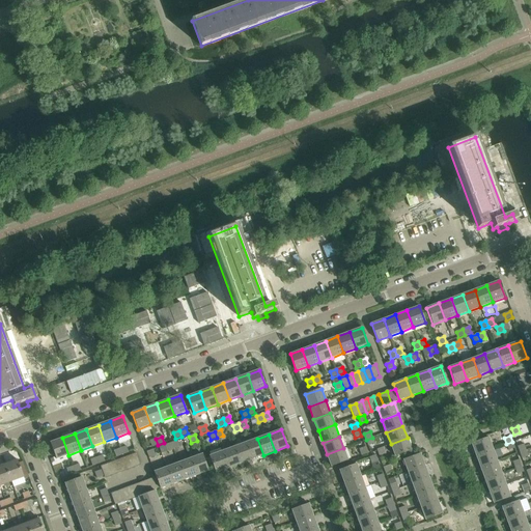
[(68,455),(62,438),(51,443),(57,459),(68,455)]
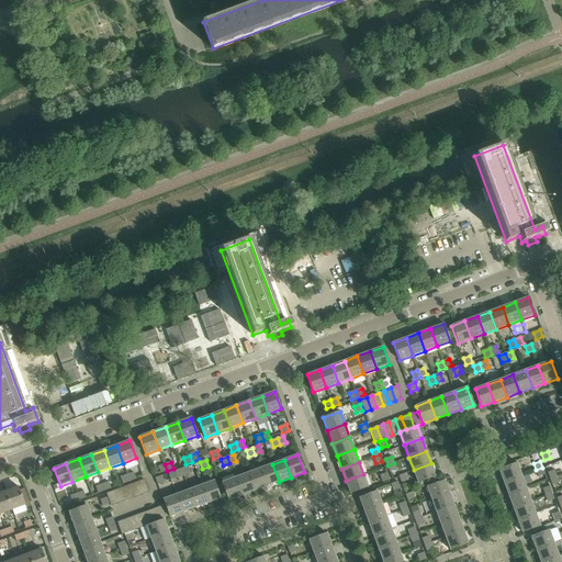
[(431,463),(414,470),(418,483),(436,476),(431,463)]
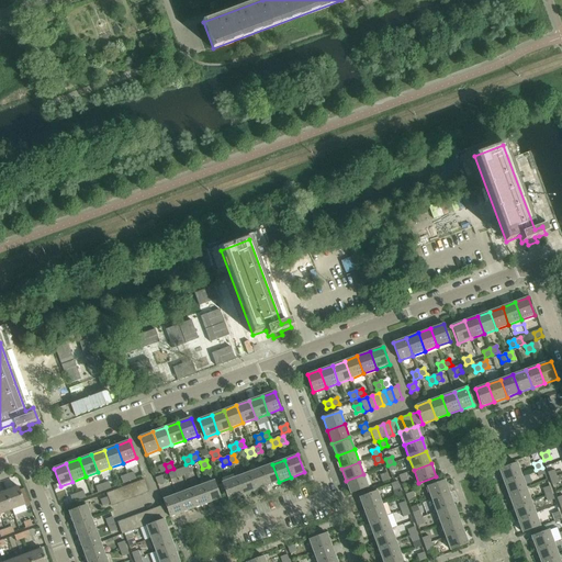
[(499,470),(504,482),(521,475),(517,463),(499,470)]
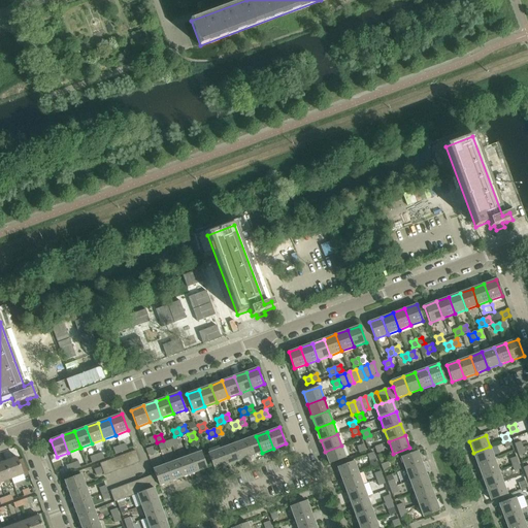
[(152,444),(157,442),(155,436),(149,438),(152,444)]
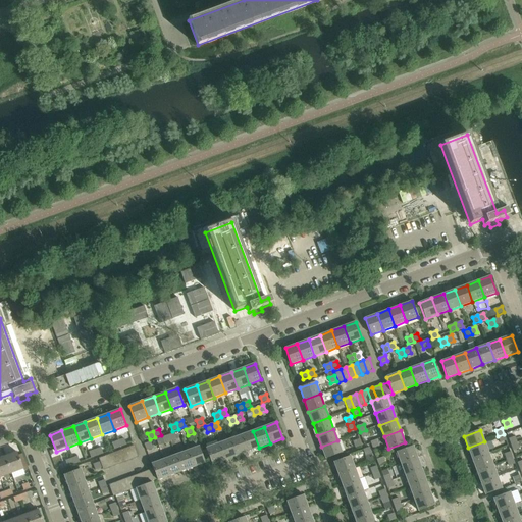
[(242,435),(248,452),(259,448),(253,431),(242,435)]
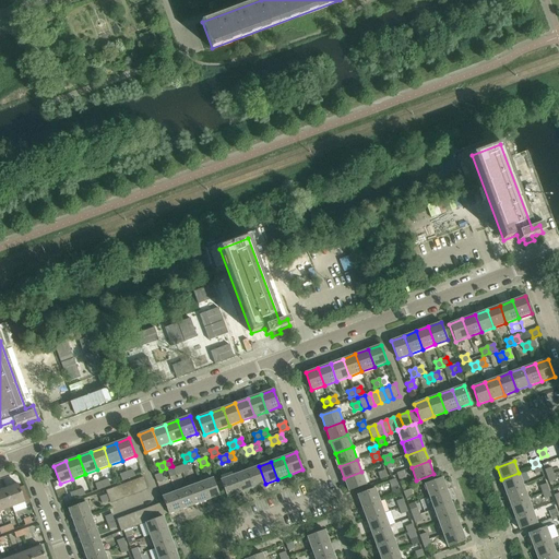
[(182,473),(189,471),(187,464),(180,466),(182,473)]
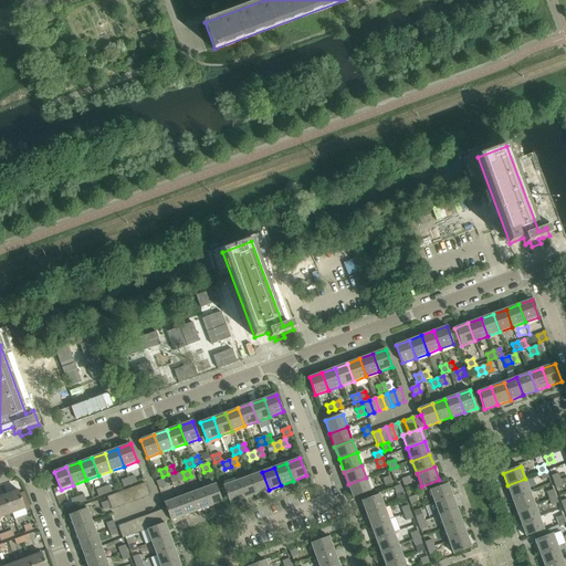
[(540,473),(542,480),(548,478),(546,471),(540,473)]
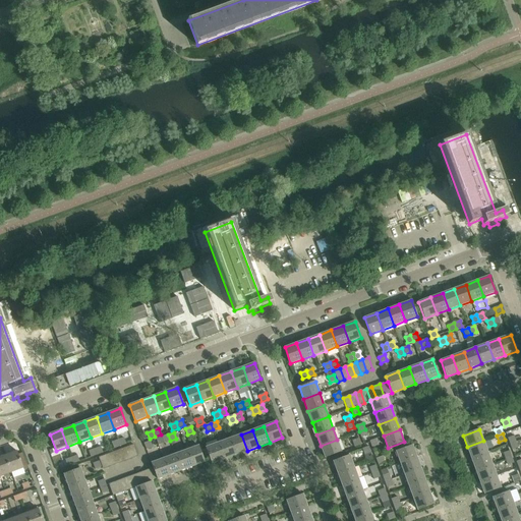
[(170,441),(168,435),(162,437),(164,443),(170,441)]
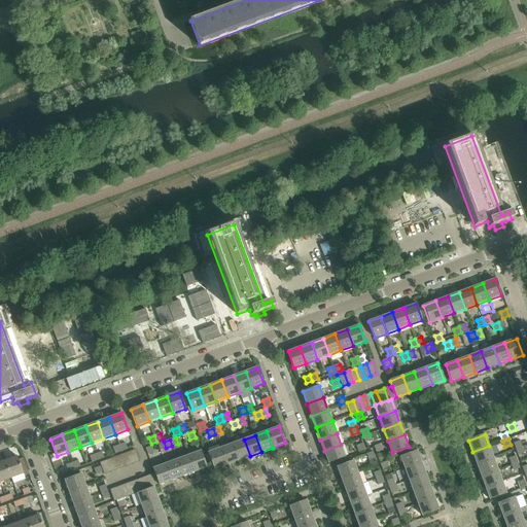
[(244,440),(232,444),(238,460),(250,456),(244,440)]
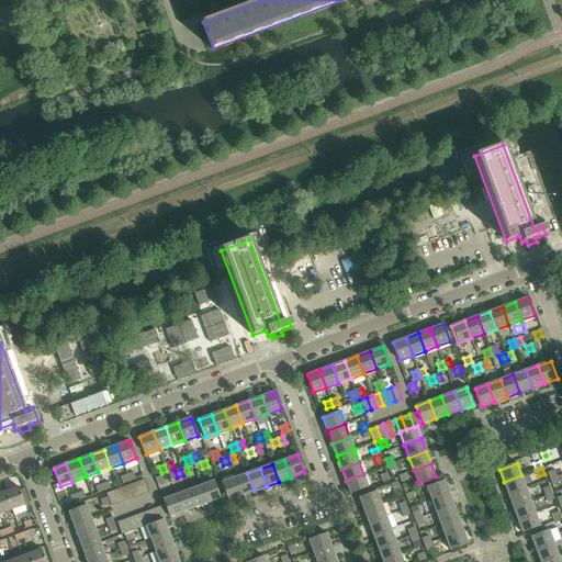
[(557,476),(554,470),(548,472),(550,479),(557,476)]
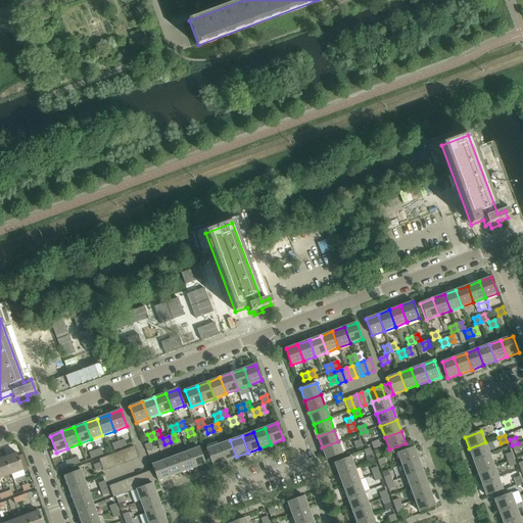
[(119,442),(121,448),(127,446),(125,440),(119,442)]
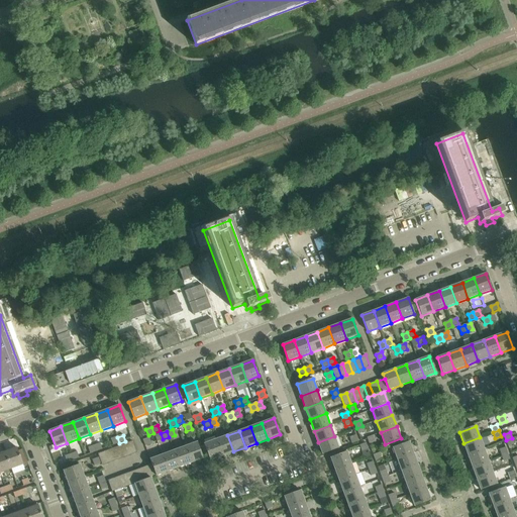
[(216,439),(222,455),(233,451),(227,435),(216,439)]
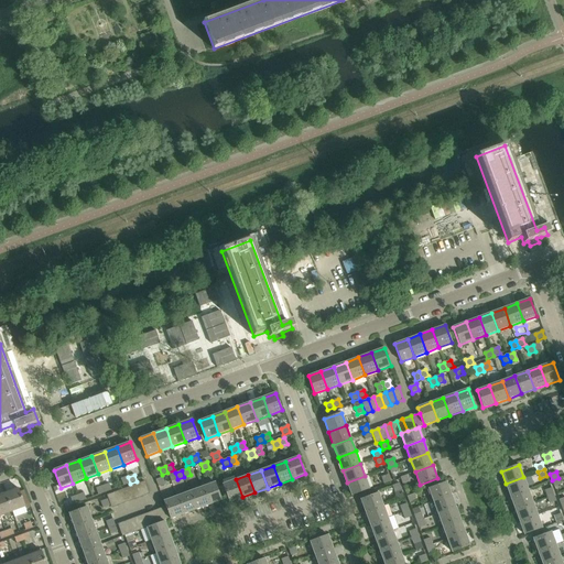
[(390,481),(388,475),(381,477),(383,484),(390,481)]
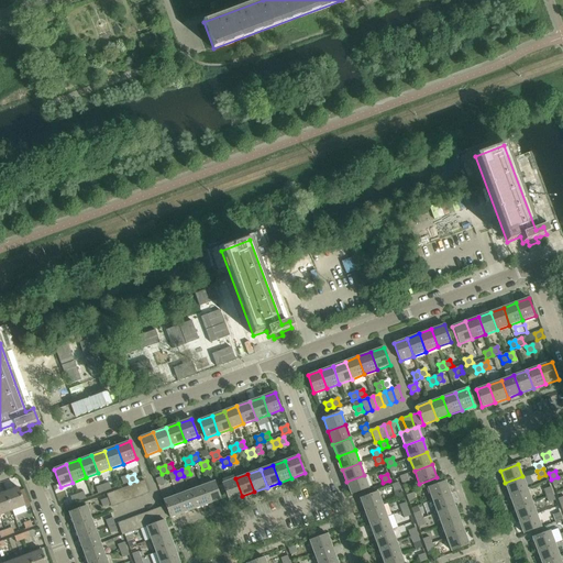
[(409,481),(406,474),(399,476),(403,483),(409,481)]
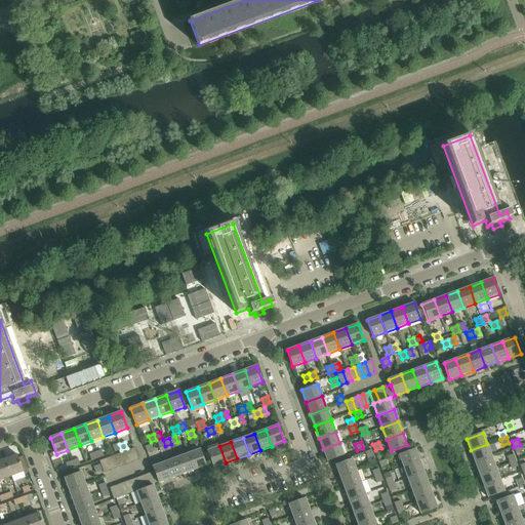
[(344,455),(339,443),(323,449),(328,461),(344,455)]
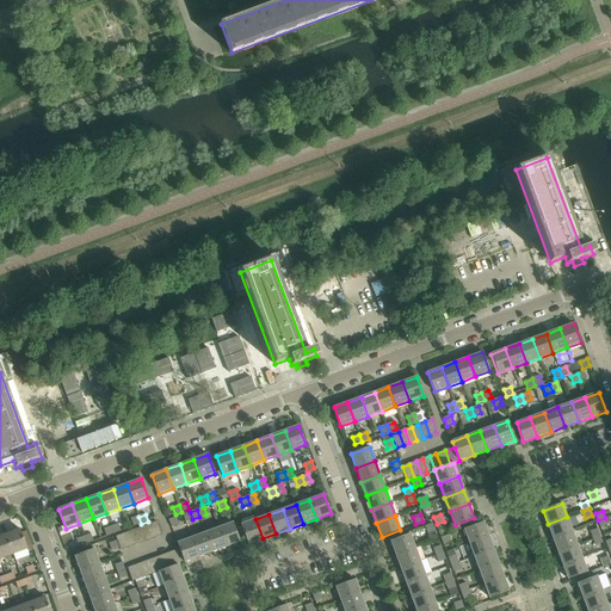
[(134,526),(141,524),(139,517),(131,519),(134,526)]
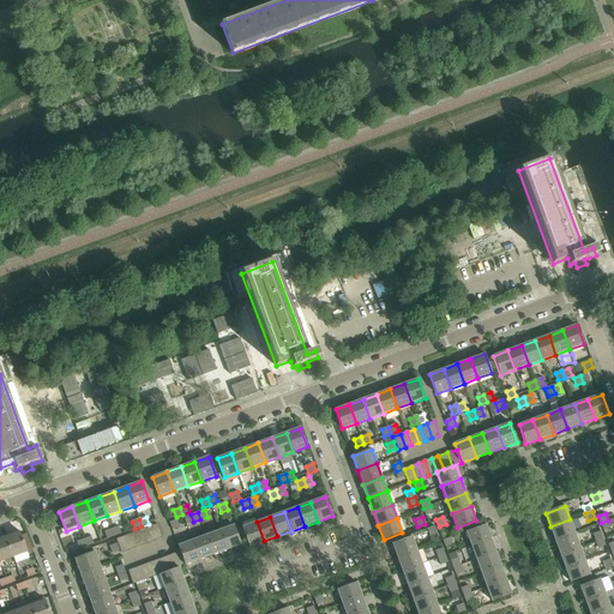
[(551,527),(555,541),(575,534),(570,519),(551,527)]
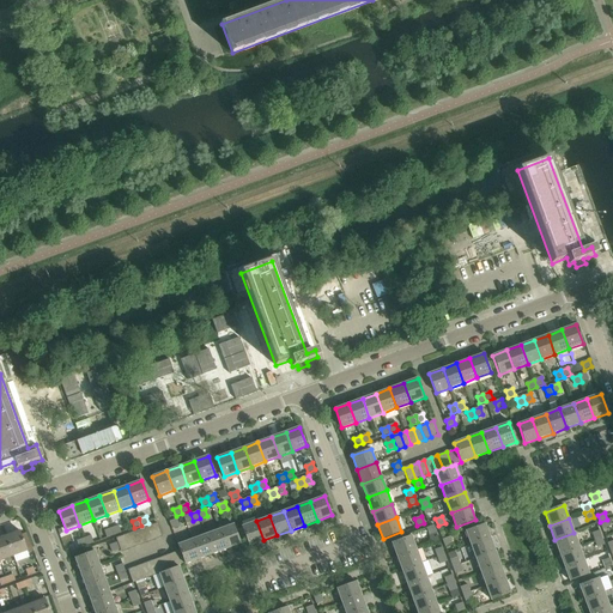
[(176,520),(169,522),(173,529),(180,527),(176,520)]
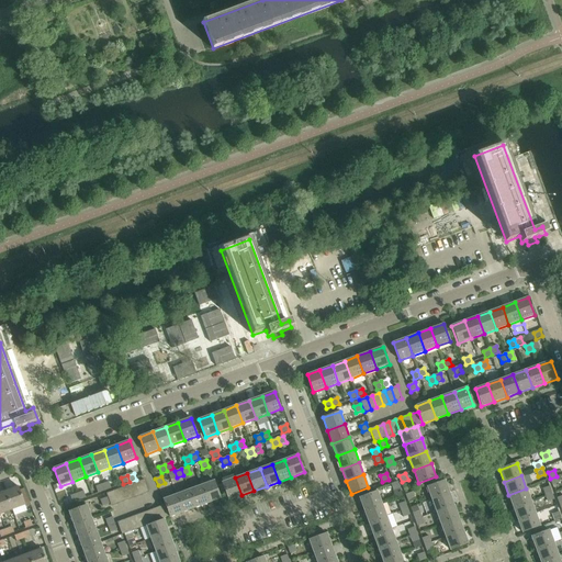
[(550,479),(552,485),(559,483),(557,476),(550,479)]
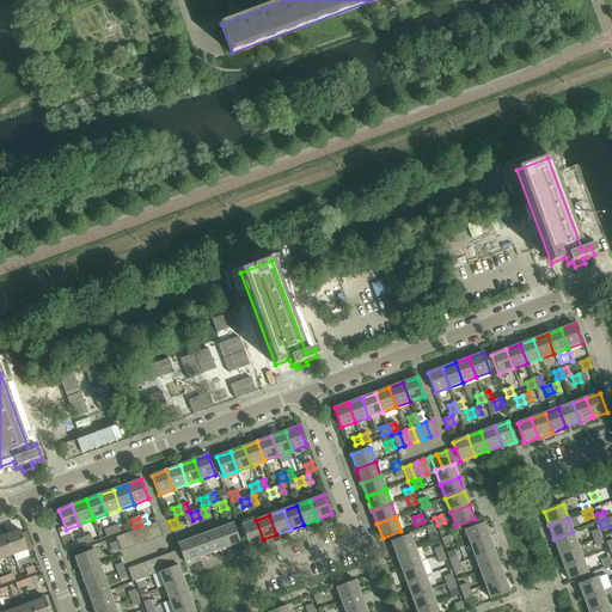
[(263,539),(256,520),(242,526),(249,545),(263,539)]
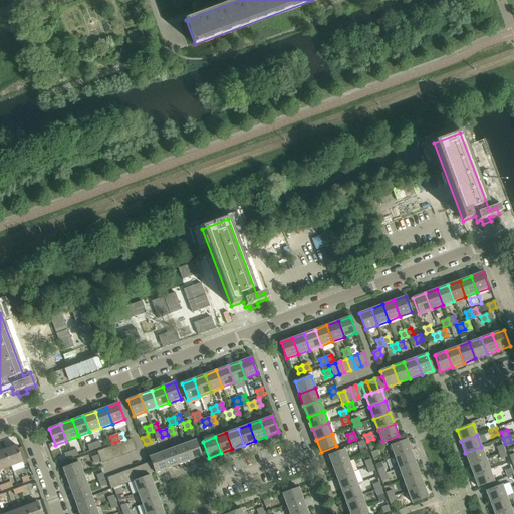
[(132,439),(125,441),(130,452),(136,450),(132,439)]
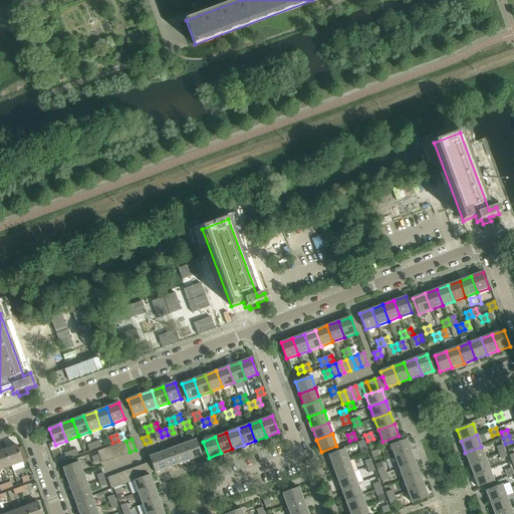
[(190,461),(202,456),(196,440),(184,444),(190,461)]
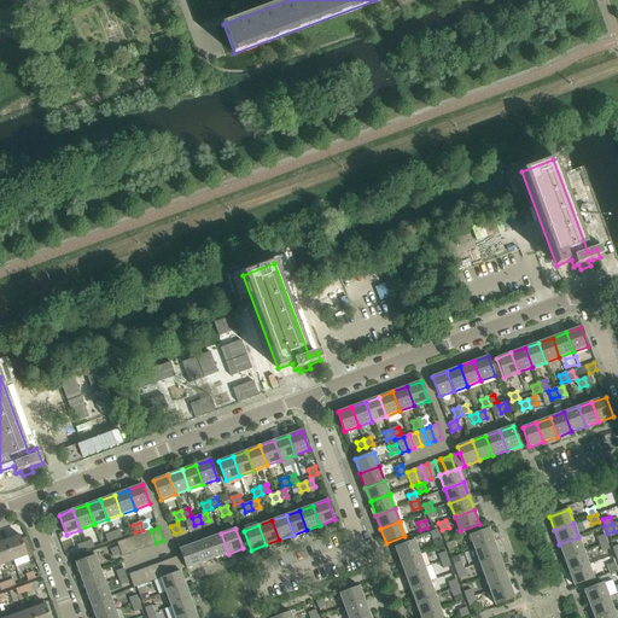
[(474,549),(494,542),(489,529),(470,535),(474,549)]
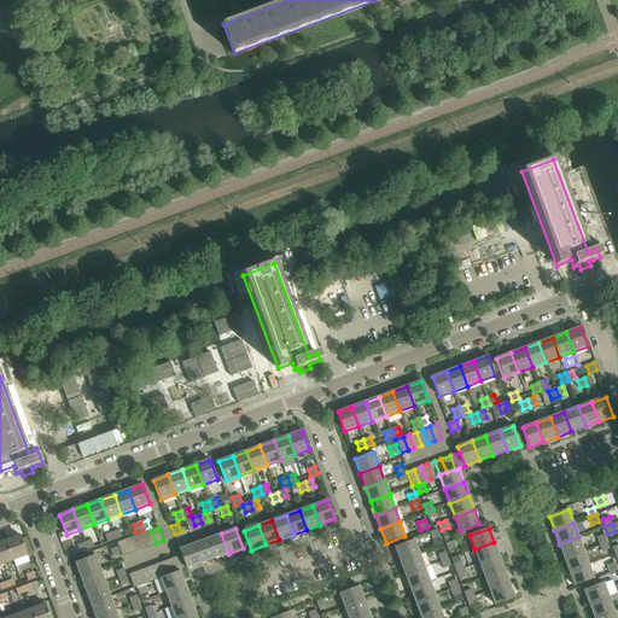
[(122,537),(120,530),(112,532),(115,540),(122,537)]
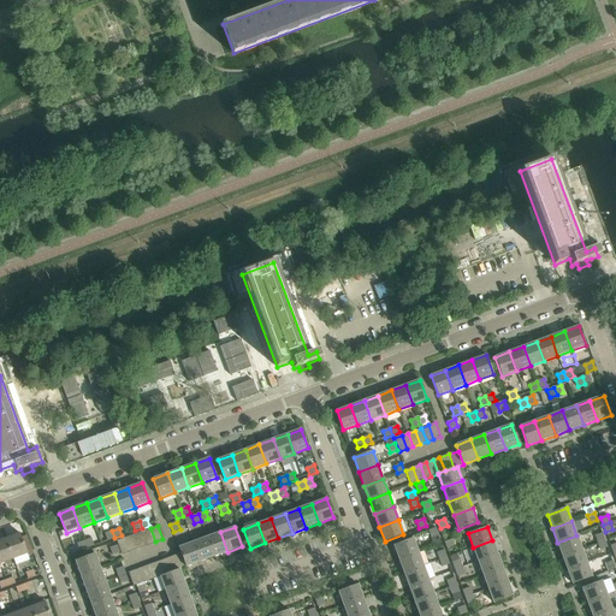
[(150,528),(144,531),(149,544),(155,542),(150,528)]
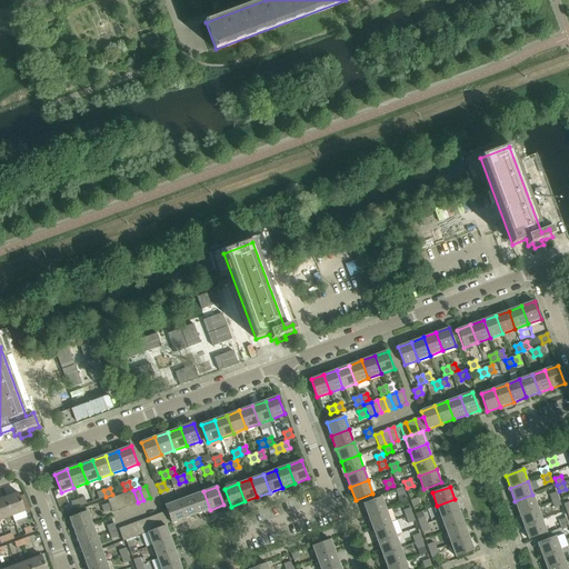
[(402,488),(396,490),(398,497),(405,495),(402,488)]
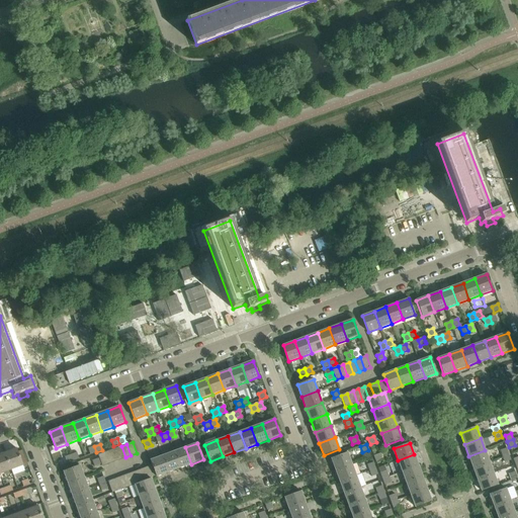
[(96,452),(94,446),(88,448),(90,454),(96,452)]
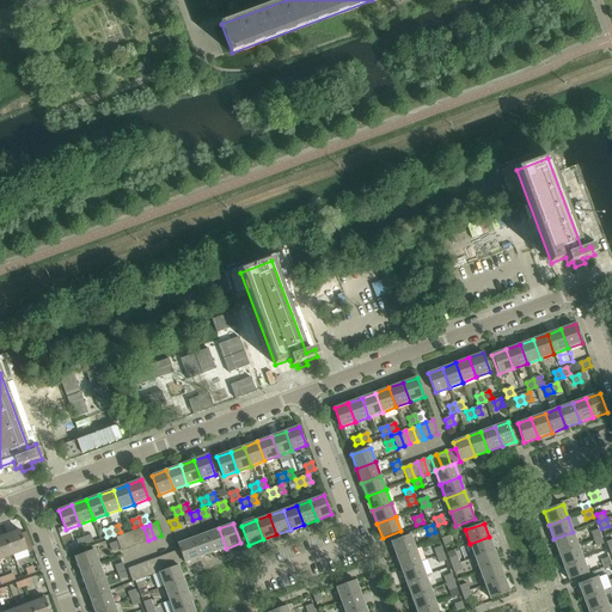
[(144,527),(136,530),(141,543),(148,540),(144,527)]
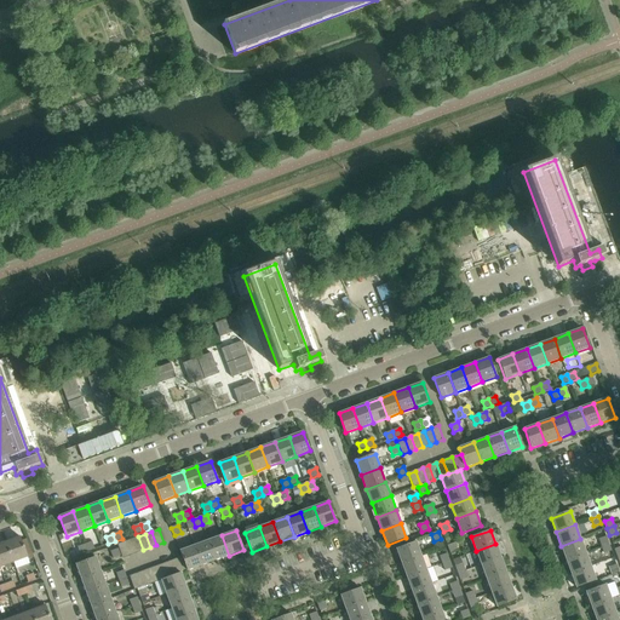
[(216,561),(229,556),(222,535),(208,541),(216,561)]
